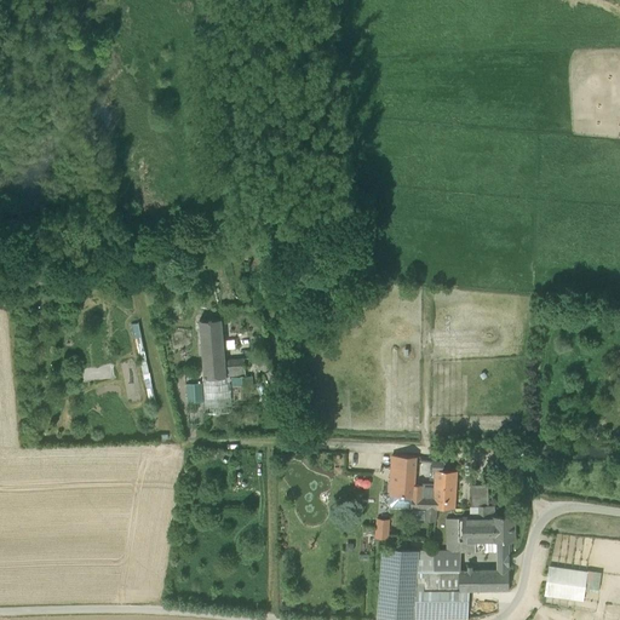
[(200,320),(205,378),(225,377),(227,377),(224,361),(222,319),(200,320)]
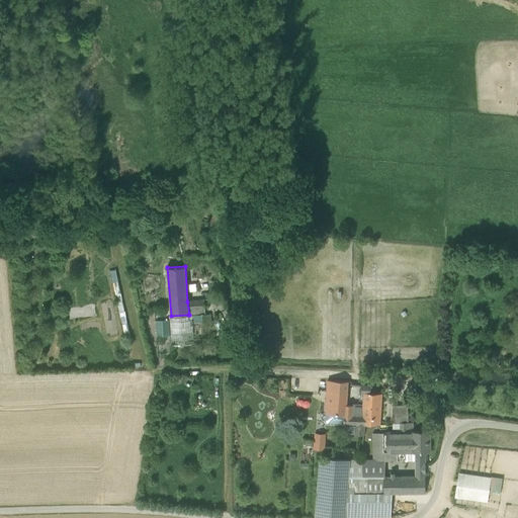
[(187,301),(189,315),(205,314),(204,299),(187,301)]
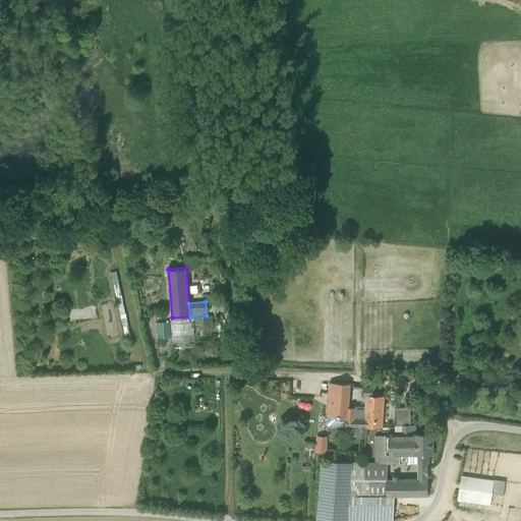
[(194,317),(194,325),(214,323),(213,315),(194,317)]
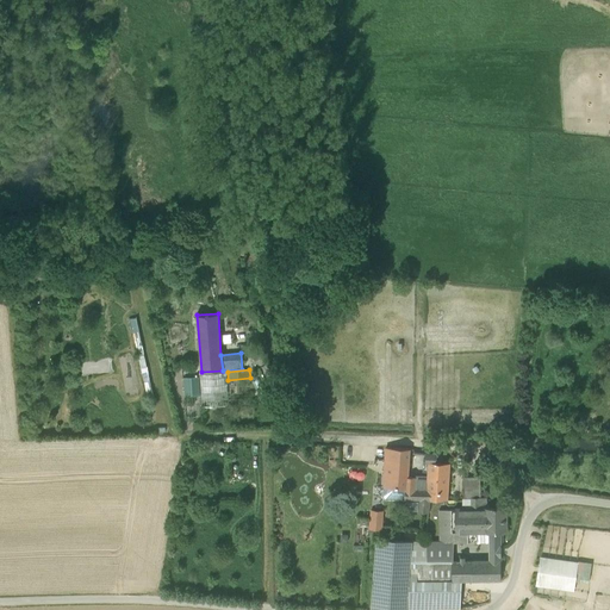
[(199,372),(201,396),(228,393),(226,372),(222,372),(222,371),(201,372),(199,372)]
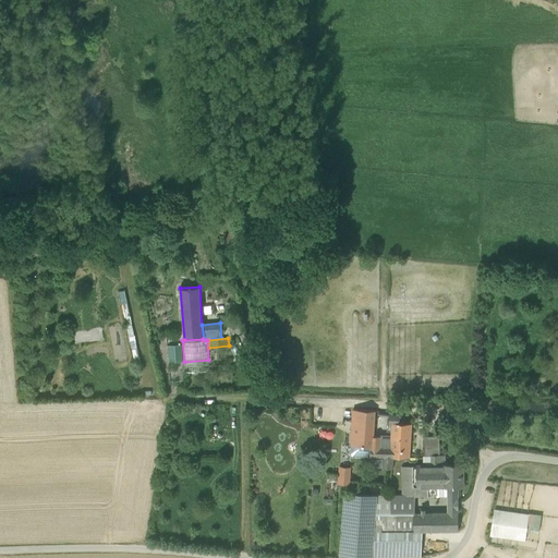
[(182,343),(168,344),(169,362),(183,362),(182,343)]
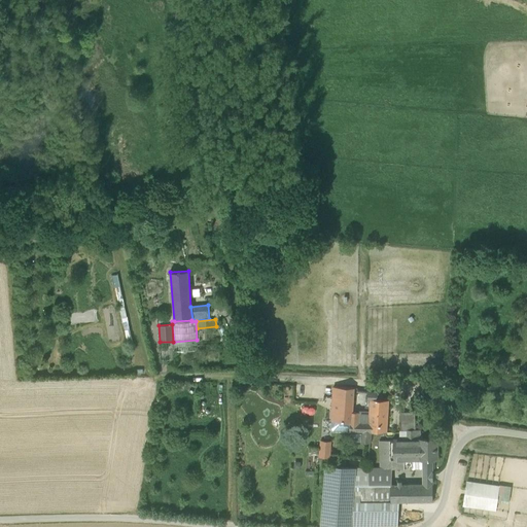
[(331,421),(350,422),(350,420),(351,408),(352,398),(352,388),(334,387),(332,397),(331,421)]
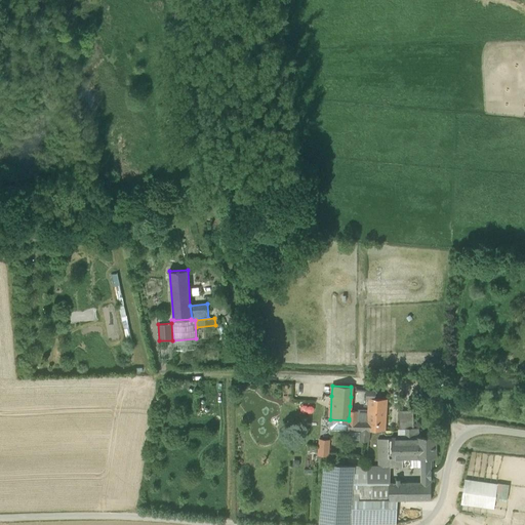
[(367,396),(370,396),(379,396),(379,389),(368,388),(367,396)]
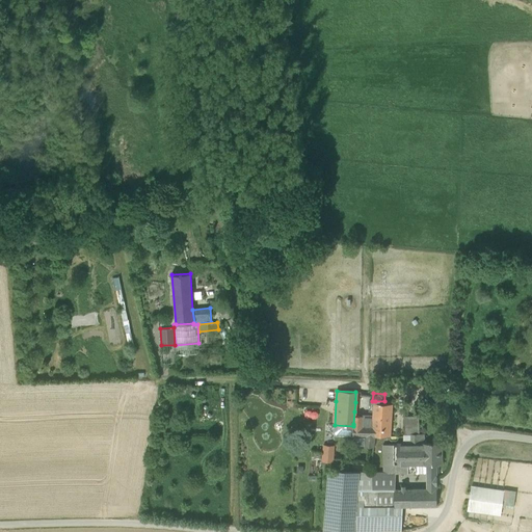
[(394,402),(384,401),(375,401),(374,413),(374,425),(379,425),(380,433),(367,434),(368,445),(374,444),(375,436),(392,436),(393,426),(394,402)]
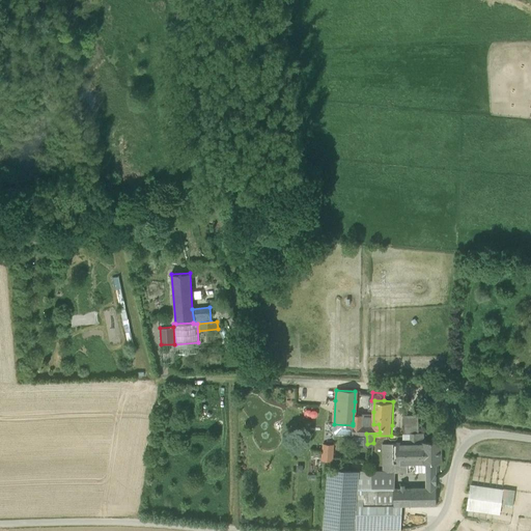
[(354,411),(353,423),(373,424),(373,412),(354,411)]
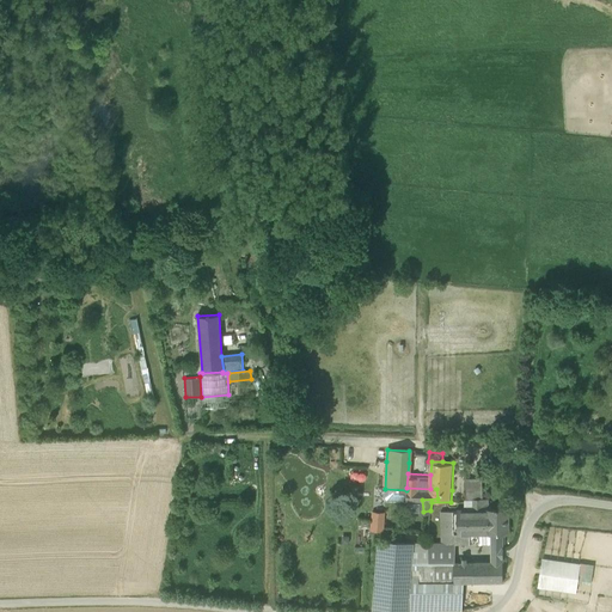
[(472,500),(482,500),(482,478),(466,479),(464,501),(472,500)]
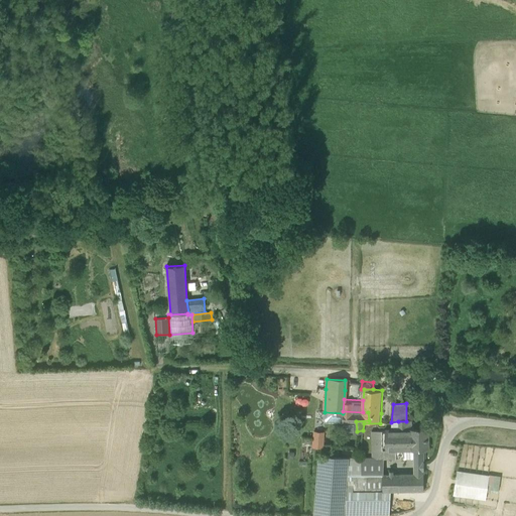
[(368,412),(363,412),(343,411),(343,413),(343,422),(356,421),(369,420),(368,412)]
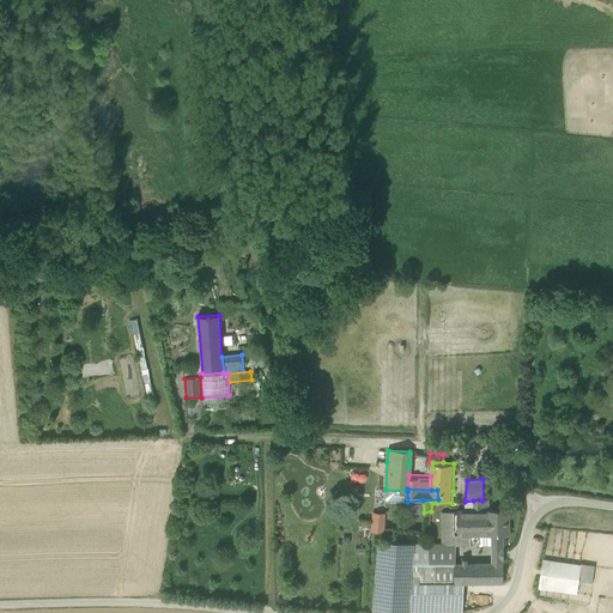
[(407,502),(407,491),(386,490),(386,499),(387,501),(407,502)]
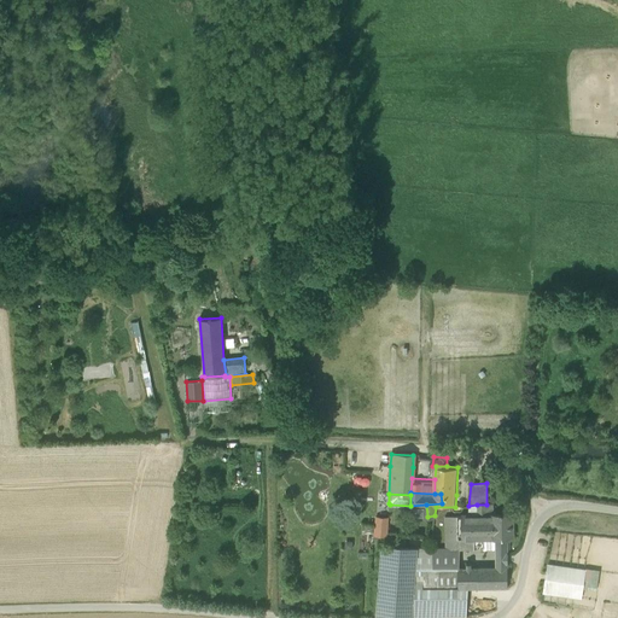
[(496,549),(496,553),(507,553),(507,540),(512,538),(512,514),(496,516),(491,516),(491,517),(487,517),(487,505),(477,505),(477,517),(468,517),(449,517),(450,549),(450,551),(459,551),(483,549),(483,540),(496,540),(496,549)]
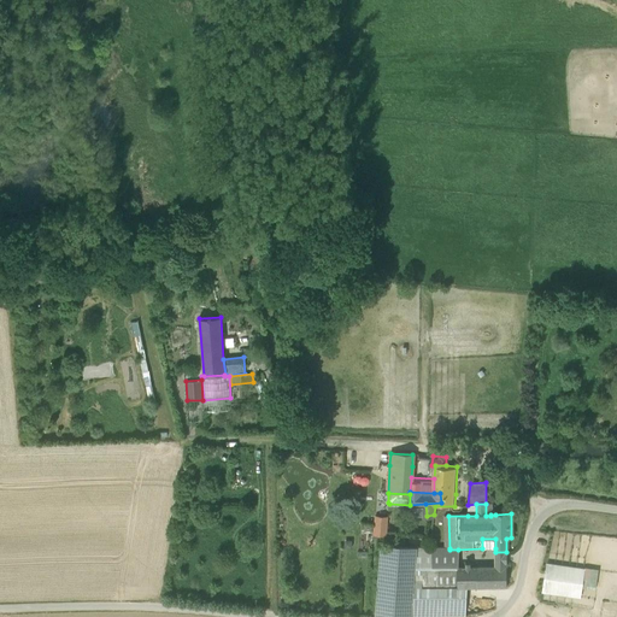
[(491,504),(486,504),(486,516),(491,516),(491,515),(495,515),(495,511),(491,511),(491,504)]
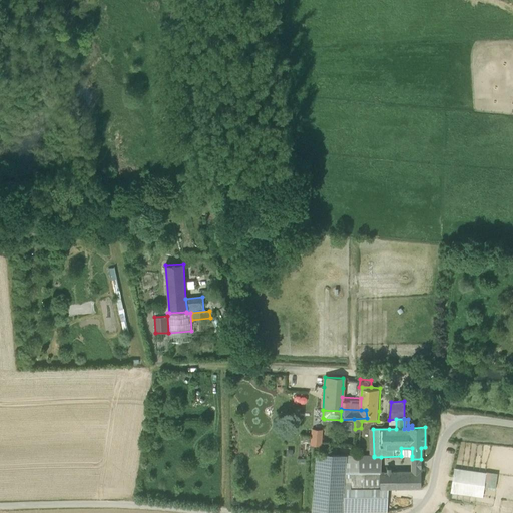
[(312,446),(321,446),(323,431),(314,430),(312,446)]
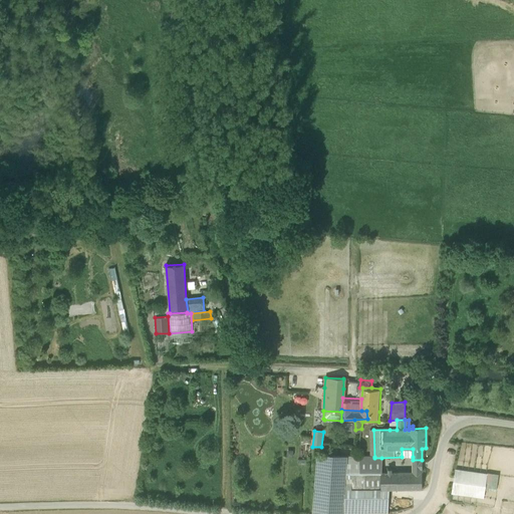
[(402,449),(402,457),(413,457),(413,449),(402,449)]
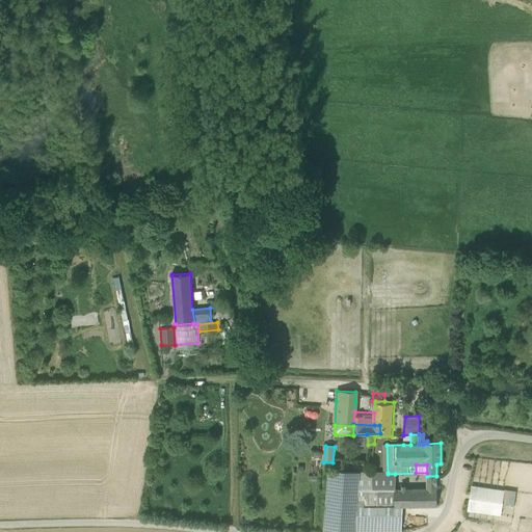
[(354,531),(360,473),(328,471),(323,531),(354,531)]
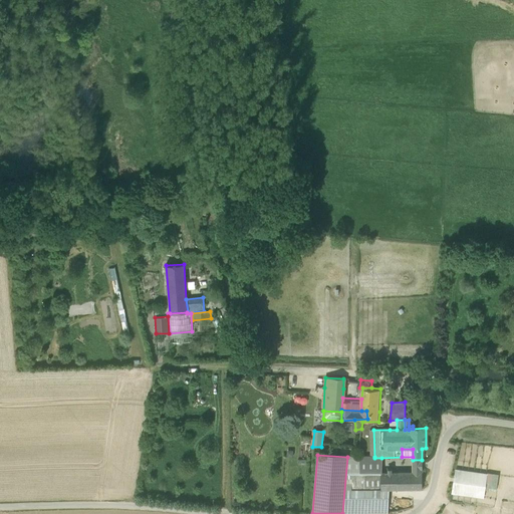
[(423,490),(422,473),(413,473),(381,473),(381,458),(374,458),(374,457),(370,457),(347,457),(342,513),(380,513),(388,513),(387,490),(423,490)]
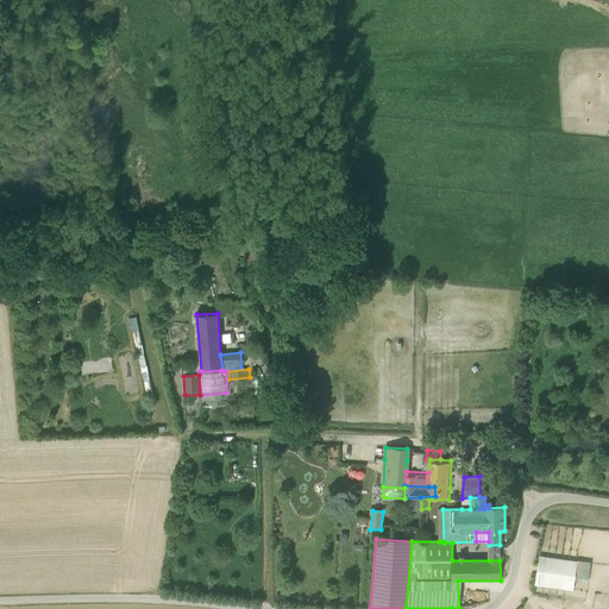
[(489,545),(489,560),(500,560),(500,545),(489,545)]
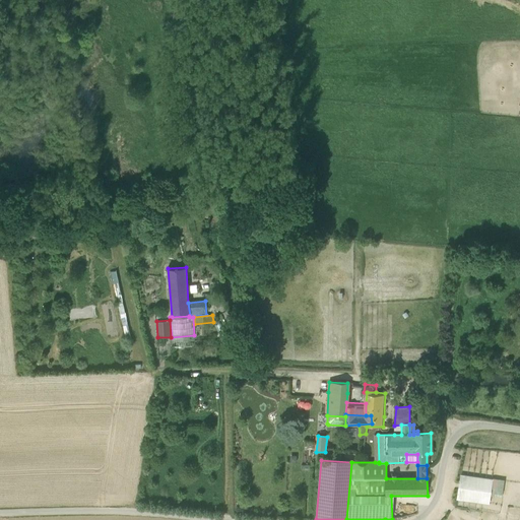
[(457,500),(489,504),(492,479),(461,474),(457,500)]
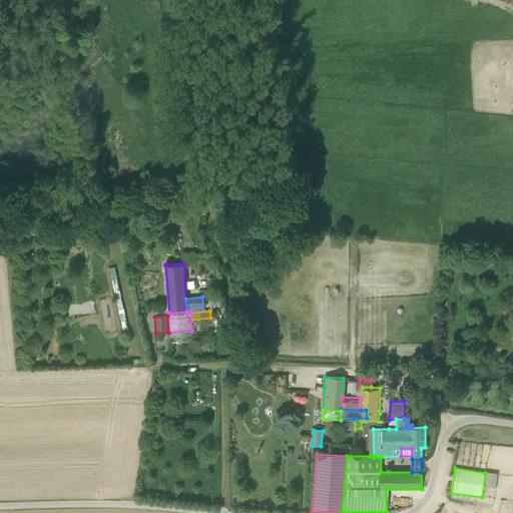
All buildings are outlined.
